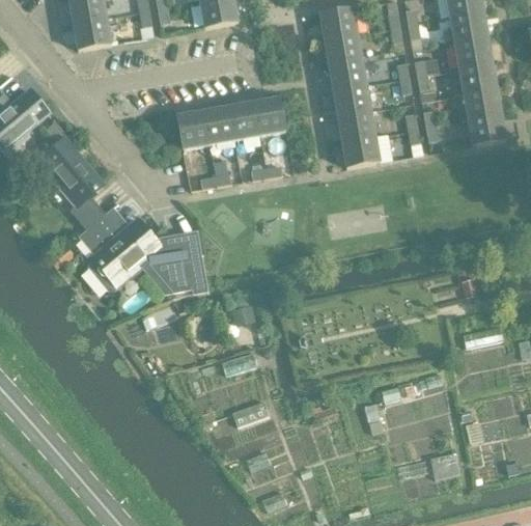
[(74,24),(107,18),(104,0),(70,0),(74,24)]
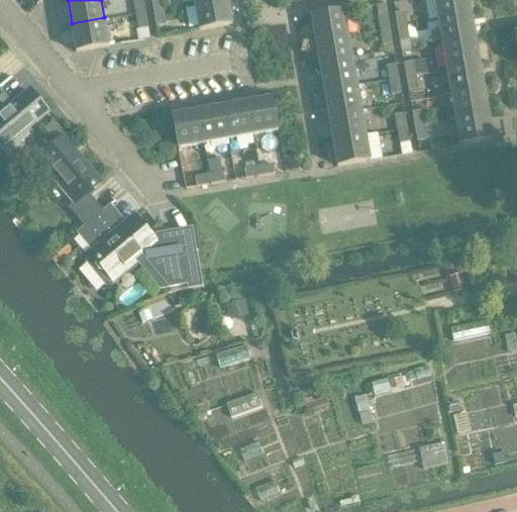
[(137,12),(145,10),(143,0),(135,0),(137,12)]
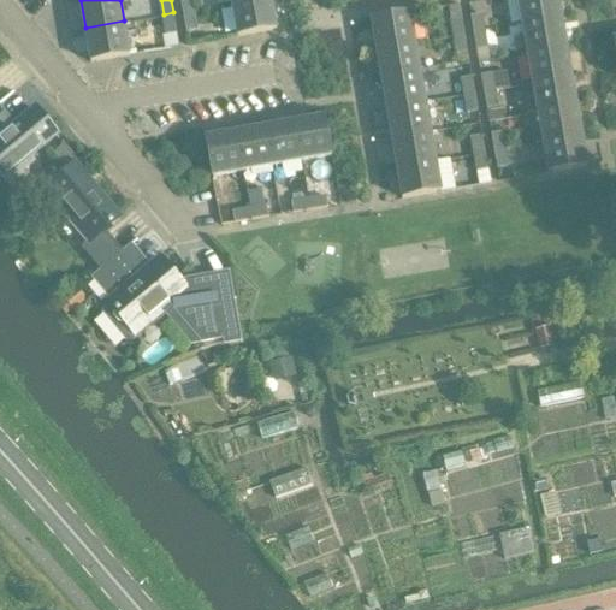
[(181,0),(183,11),(194,9),(193,0),(181,0)]
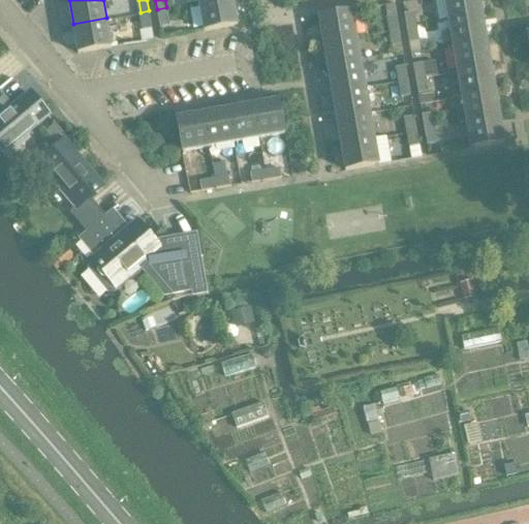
[(207,0),(199,1),(205,27),(238,22),(235,0),(207,0)]
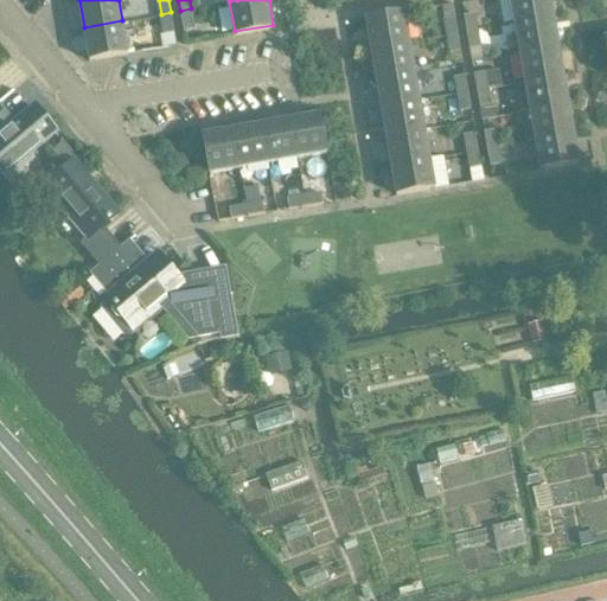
[(511,0),(515,19),(553,12),(550,0),(511,0)]
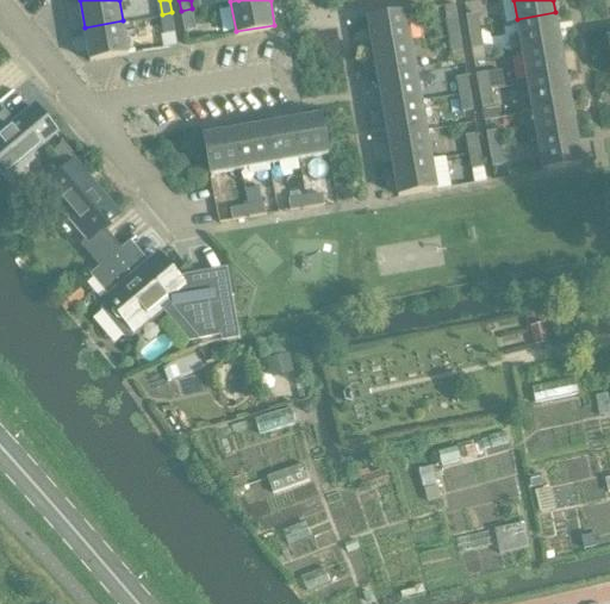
[(373,43),(412,37),(408,7),(368,14),(373,43)]
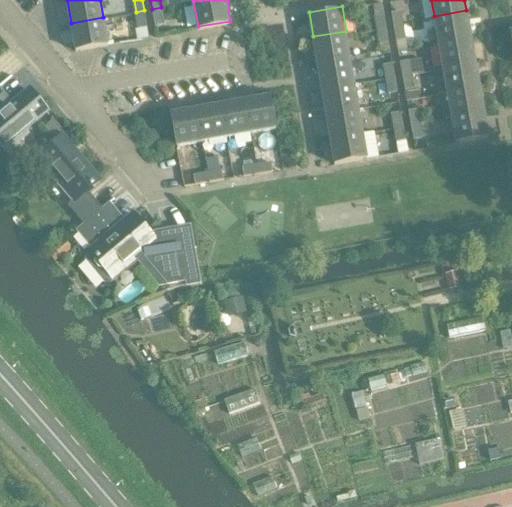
[(164,20),(162,12),(161,7),(152,9),(154,22),(164,20)]
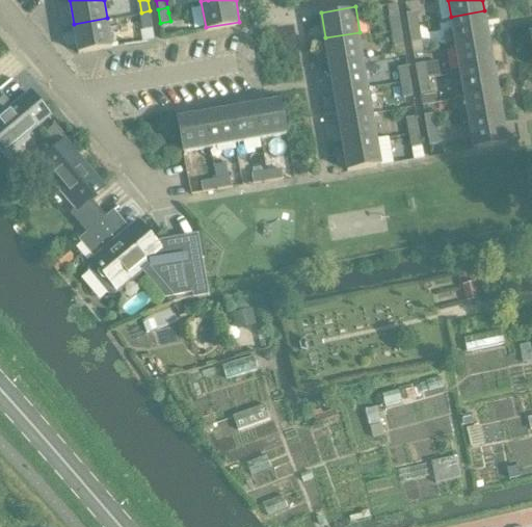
[(408,25),(419,23),(416,7),(406,9),(408,25)]
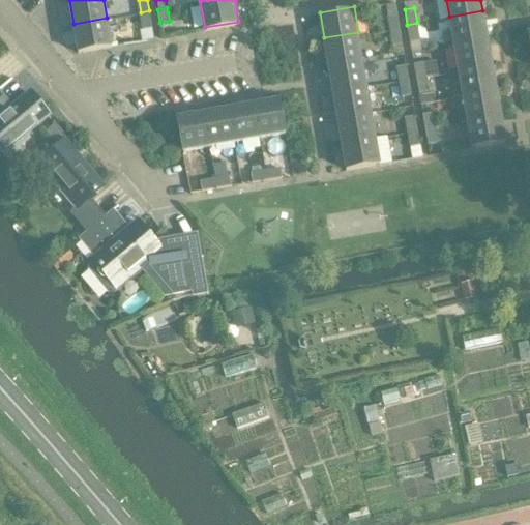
[(149,10),(141,12),(143,26),(151,24),(149,10)]
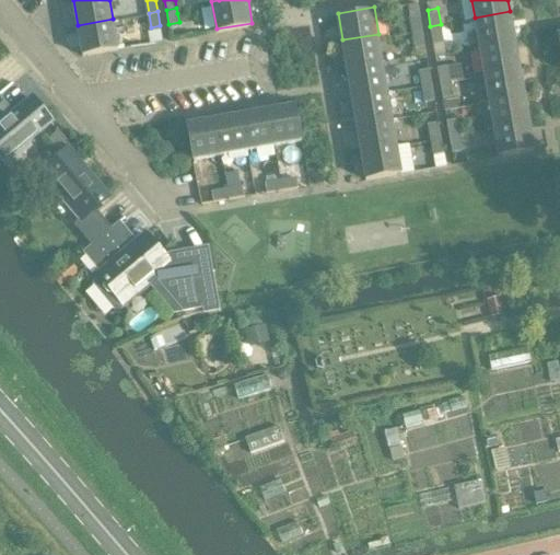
[(408,13),(411,30),(423,27),(420,11),(408,13)]
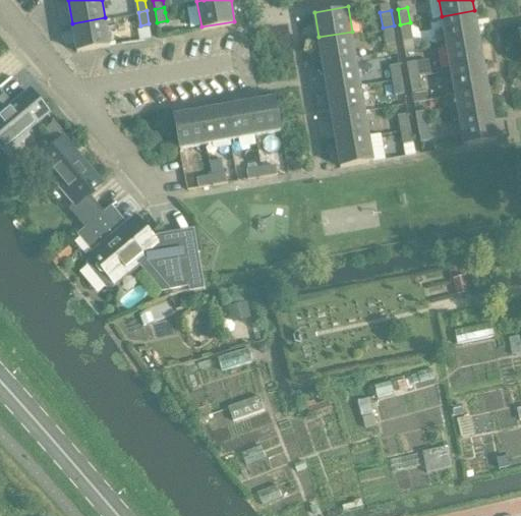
[(446,41),(479,36),(474,10),(442,16),(446,41)]
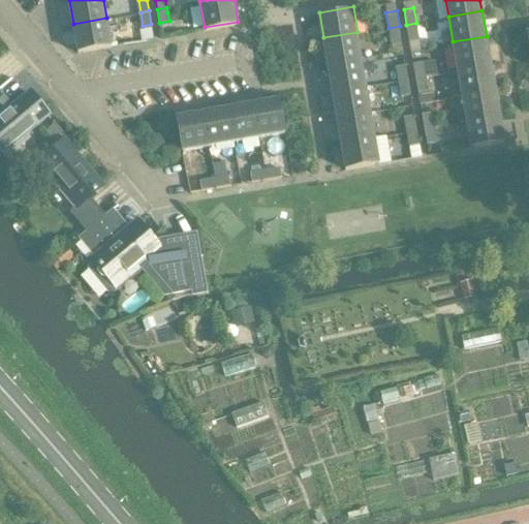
[(106,18),(73,24),(78,49),(112,43),(106,18)]
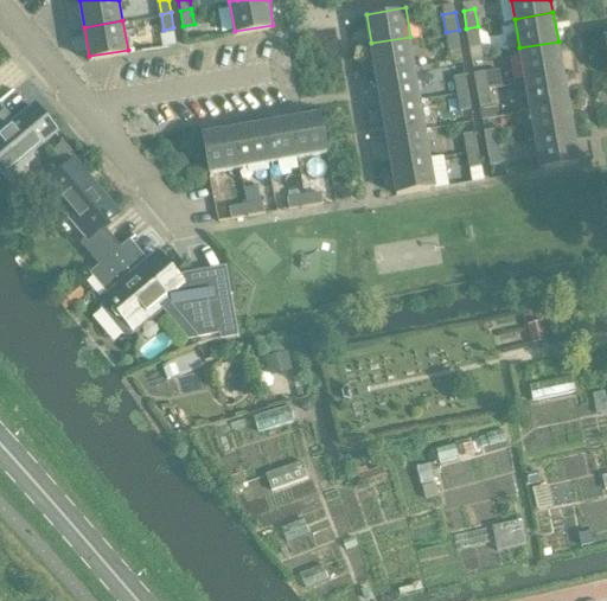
[(478,26),(466,29),(470,45),(481,44),(478,26)]
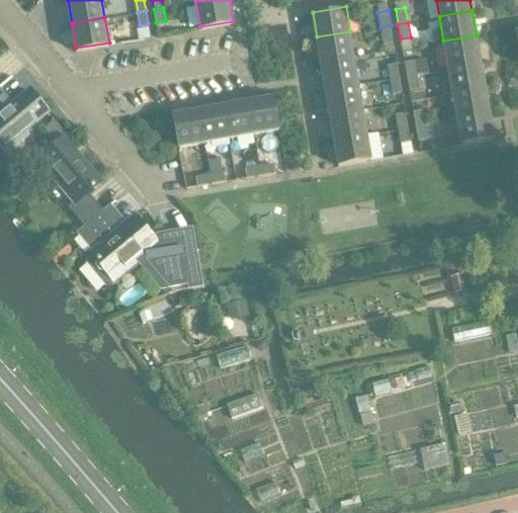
[(382,43),(384,41),(394,40),(392,25),(380,27),(382,43)]
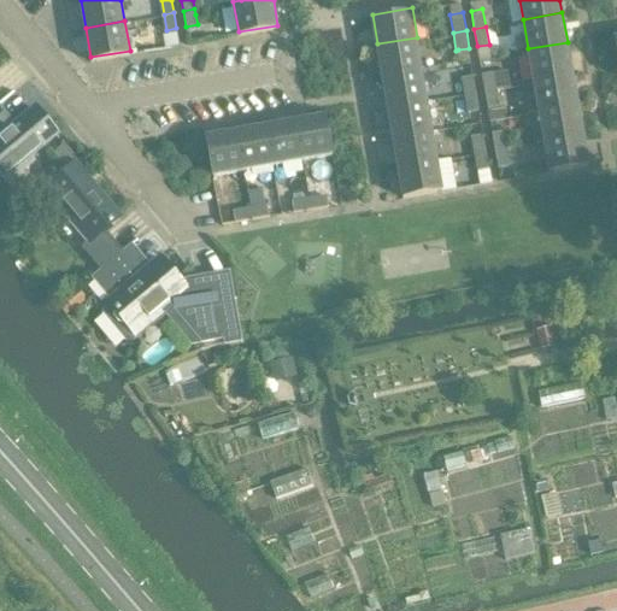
[(382,74),(422,66),(417,37),(377,43),(382,74)]
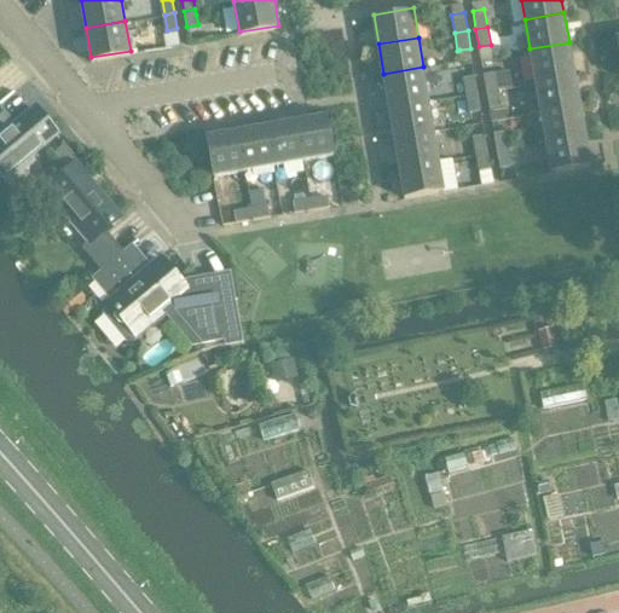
[(534,79),(574,71),(570,42),(530,48),(534,79)]
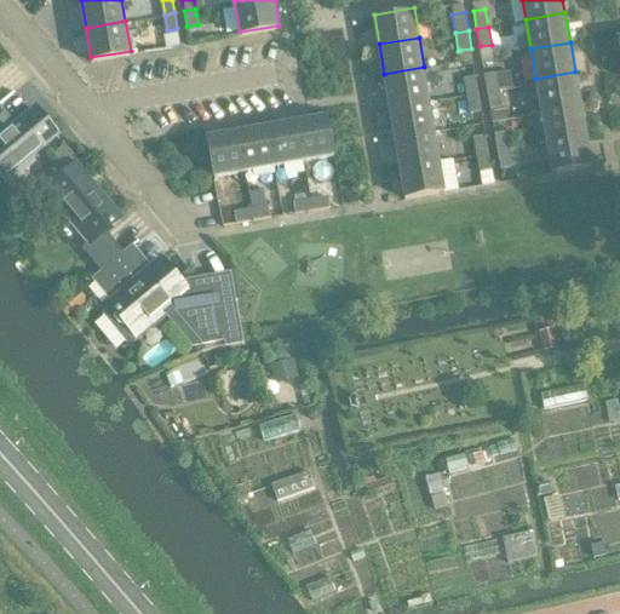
[(389,103),(429,97),(424,67),(384,74),(389,103)]
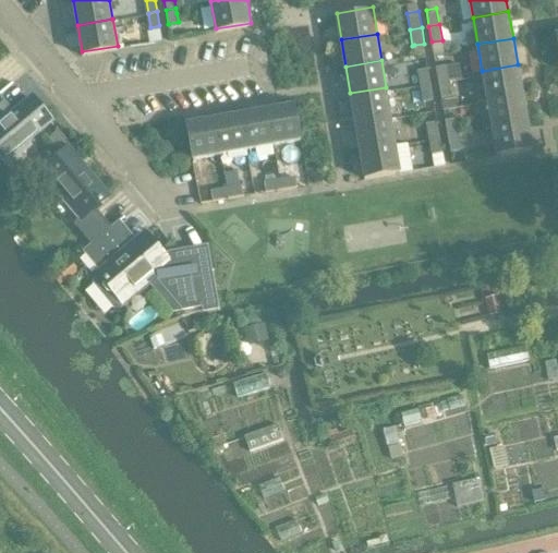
[(438,80),(449,77),(446,62),(435,64),(438,80)]
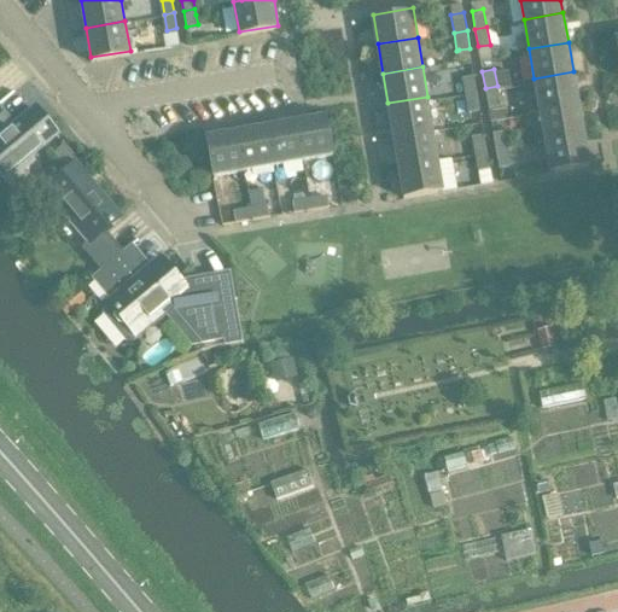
[(540,108),(578,102),(573,71),(534,79),(540,108)]
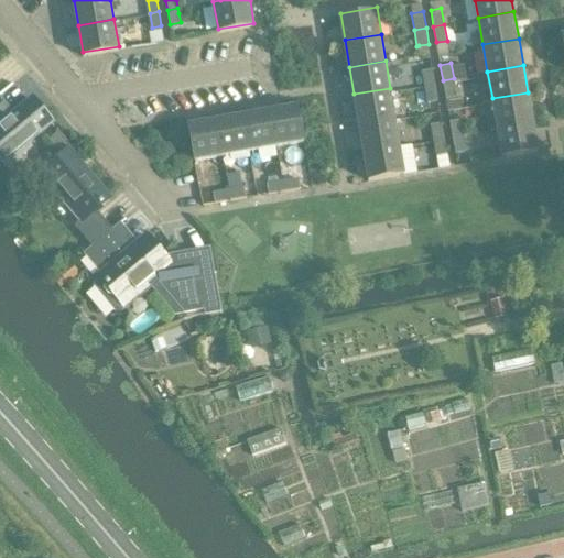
[(424,84),(435,83),(432,66),(421,68),(424,84)]
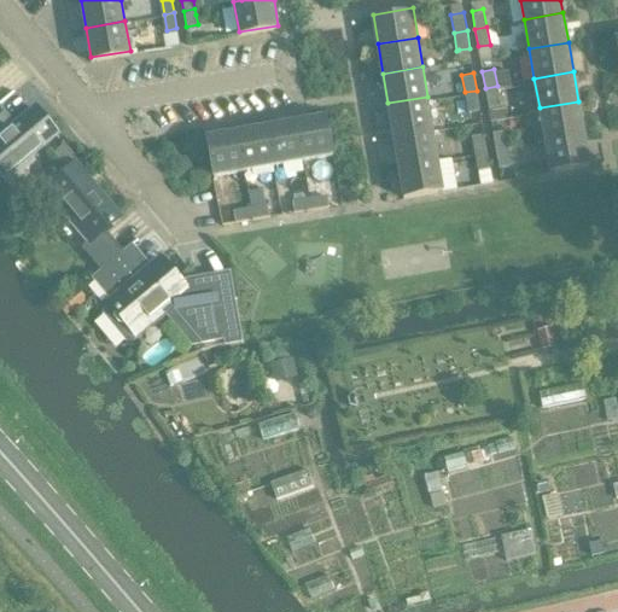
[(497,86),(485,88),(489,106),(500,104),(497,86)]
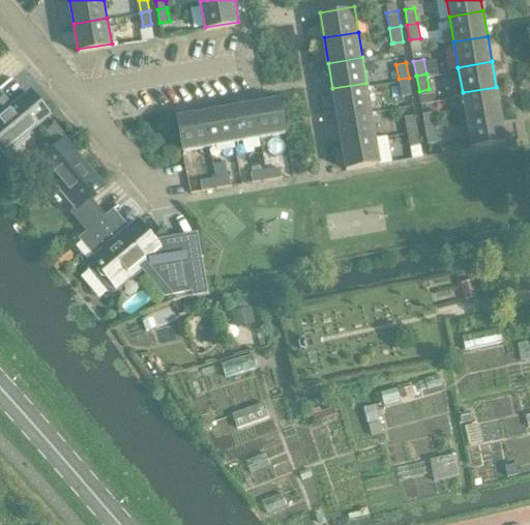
[(409,78),(399,79),(401,94),(411,92),(409,78)]
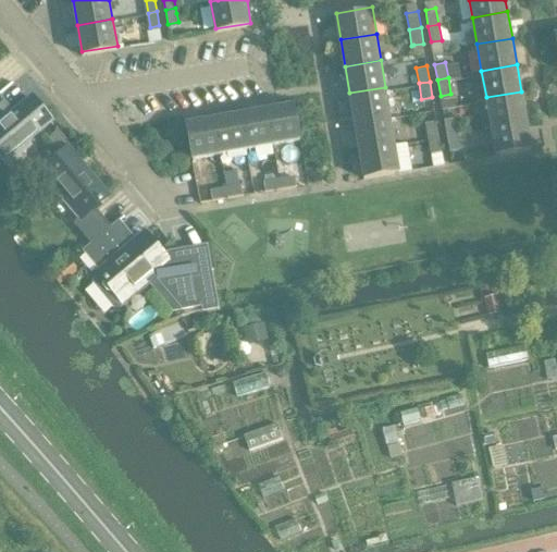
[(354,120),(390,113),(385,87),(349,93),(354,120)]
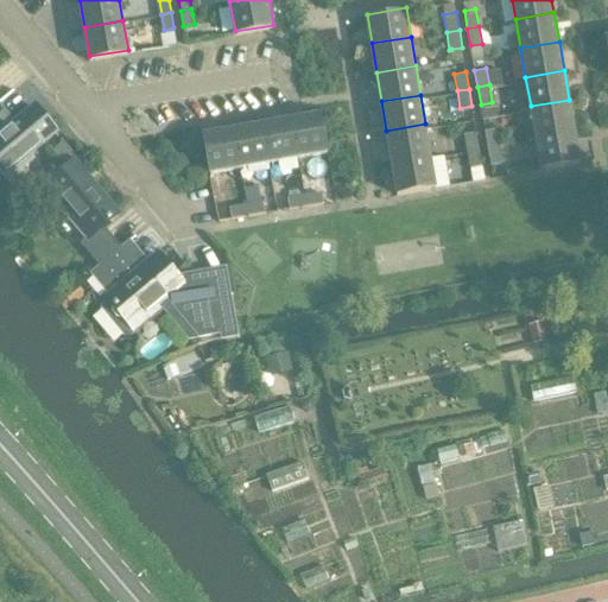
[(0,166),(4,171),(55,130),(33,103),(14,119),(0,100),(0,166)]
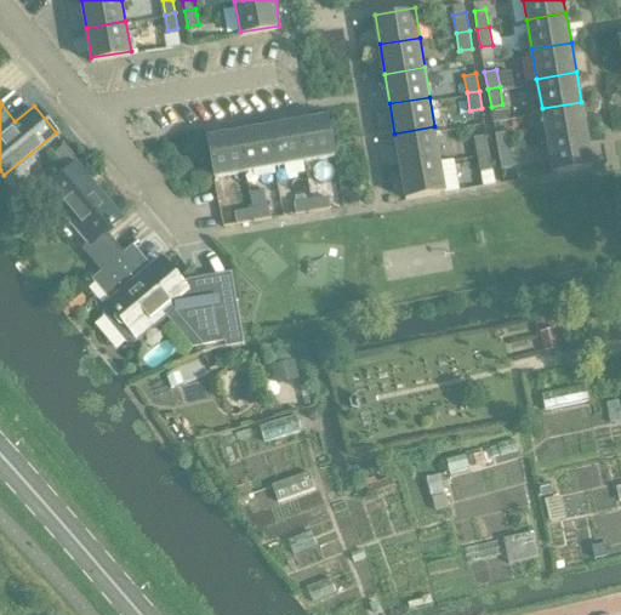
[(547,138),(586,131),(581,102),(542,108),(547,138)]
